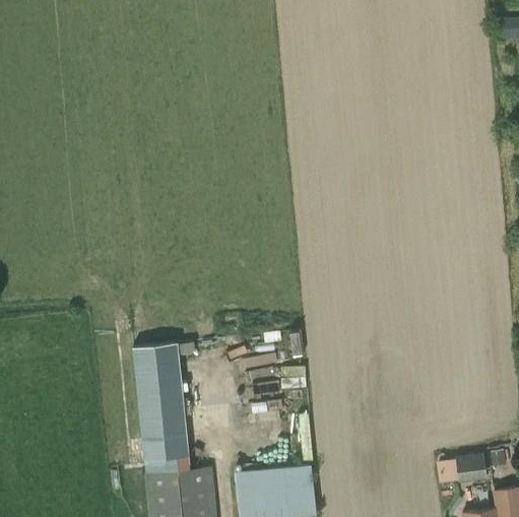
[(176,345),(133,348),(141,438),(184,434),(182,411),(176,345)]
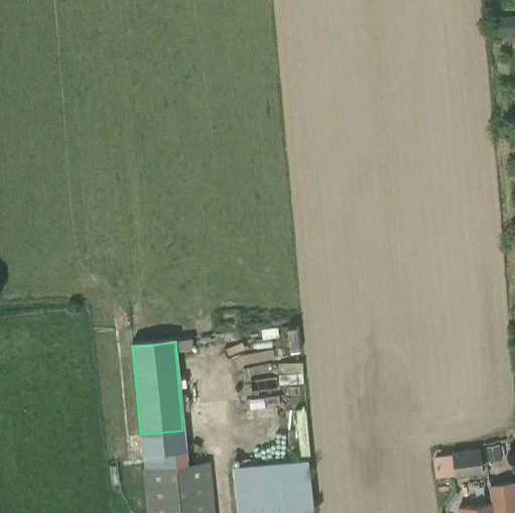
[(184,455),(182,430),(140,434),(142,459),(144,459),(184,455)]
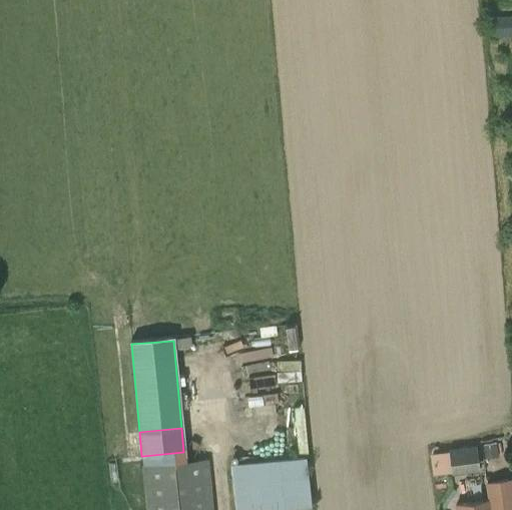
[(453,478),(481,474),(479,450),(450,452),(453,478)]
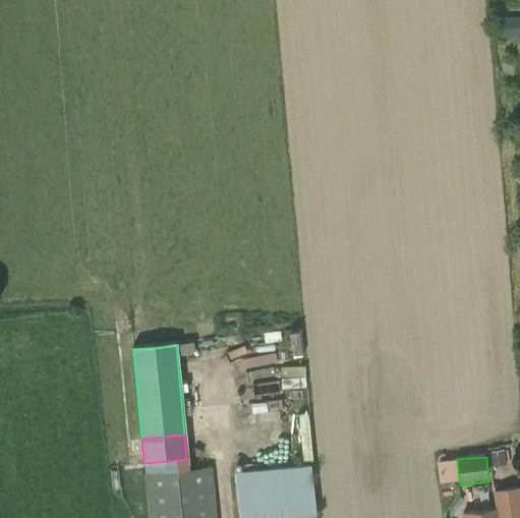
[(311,465),(235,473),(239,517),(294,517),(316,515),(311,465)]
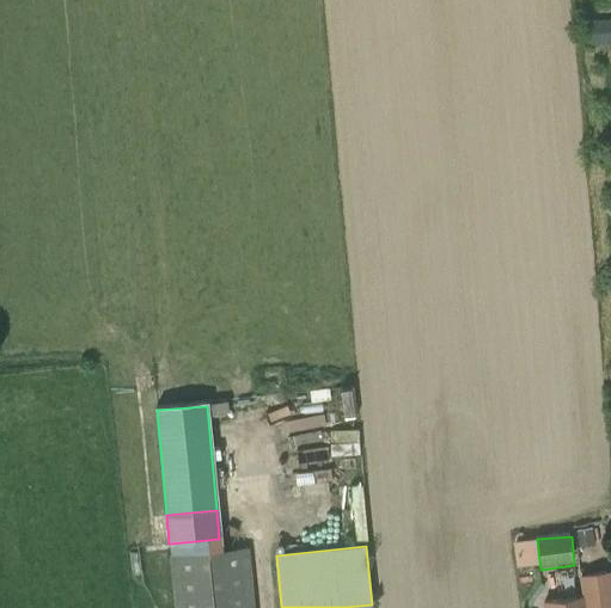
[(255,607),(249,552),(173,560),(178,607),(255,607)]
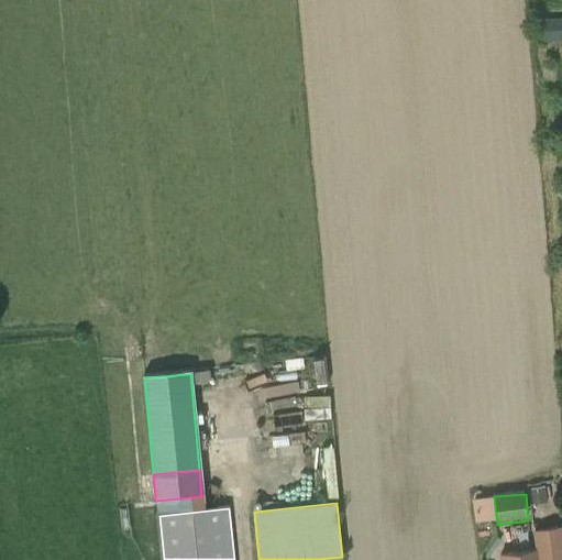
[(533,531),(537,553),(538,559),(561,559),(561,527),(533,531)]
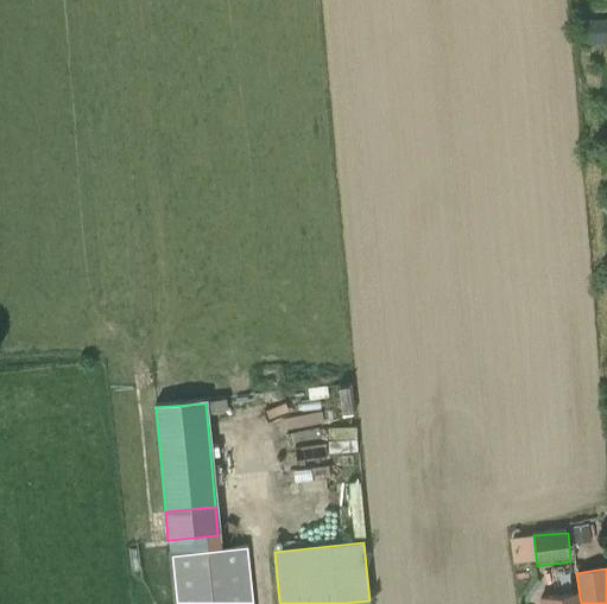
All buildings are outlined.
